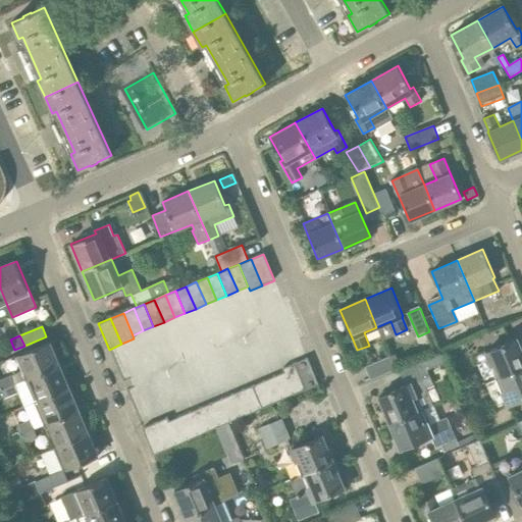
[(485,353),(496,378),(521,367),(521,350),(518,340),(485,353)]
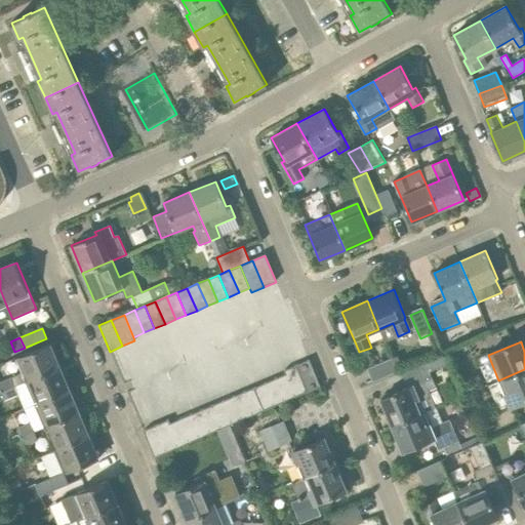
[(59,366),(50,344),(19,356),(26,370),(0,380),(0,389),(1,391),(14,386),(29,378),(59,366)]
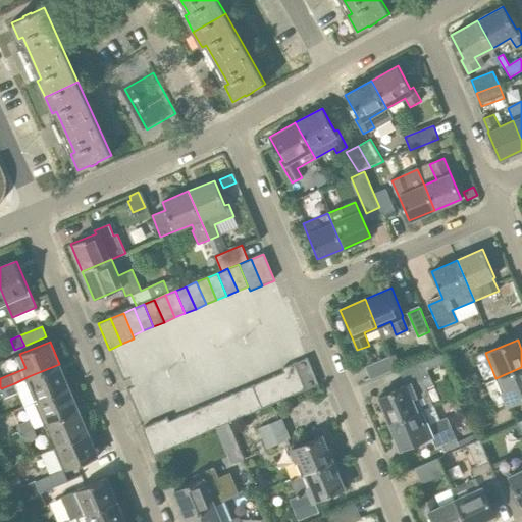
[(389,423),(422,409),(433,405),(426,388),(433,385),(427,370),(446,362),(441,351),(422,359),(402,367),(409,384),(379,398),(389,423)]
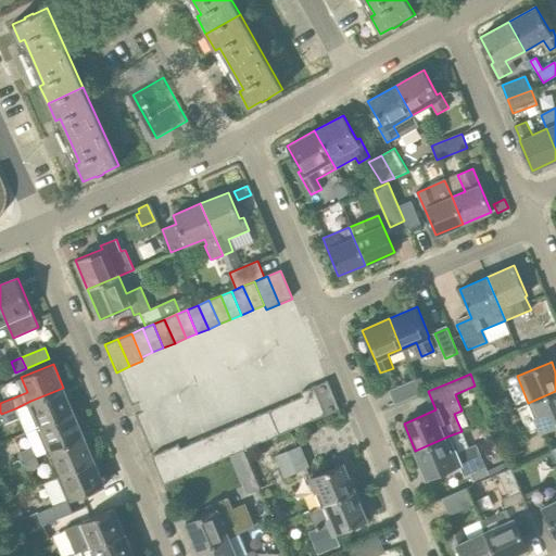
[(395,405),(421,394),(415,379),(389,390),(395,405)]
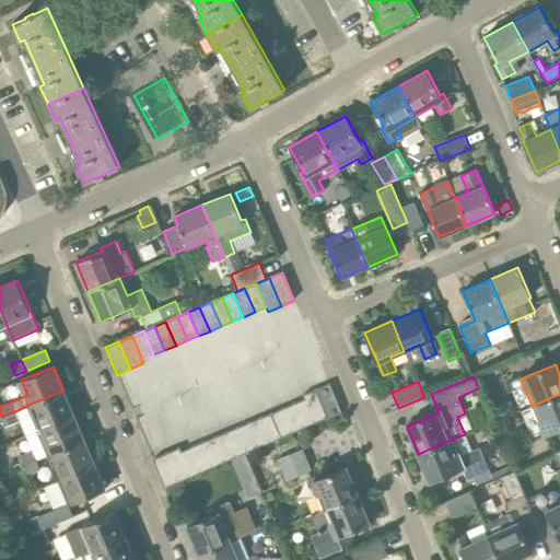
[(329,384),(316,389),(328,419),(342,412),(329,384)]
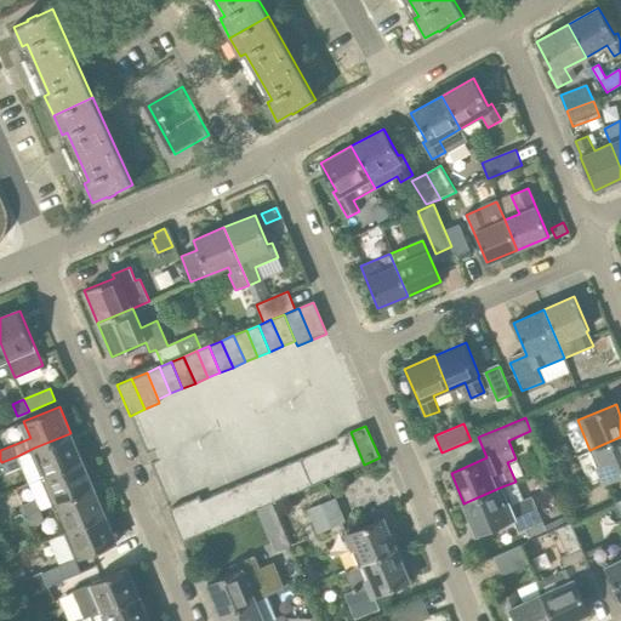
[(364,465),(351,432),(336,438),(337,443),(349,471),(364,465)]
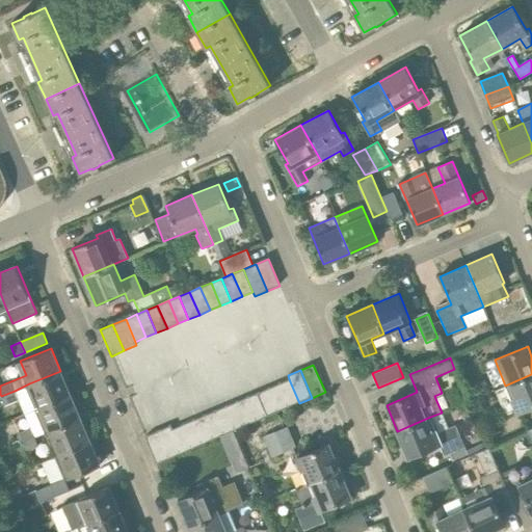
[(60,371),(29,383),(40,406),(70,394),(60,371)]
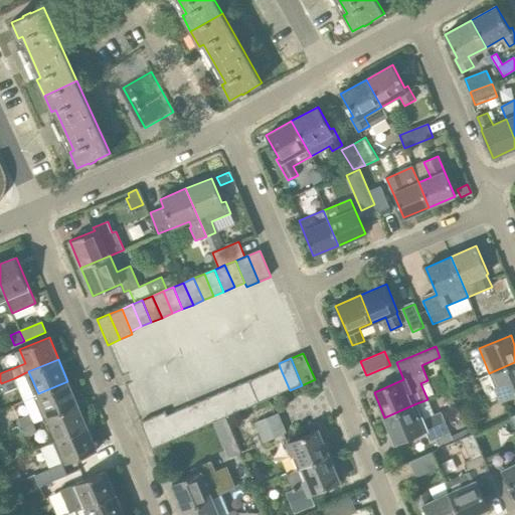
[(514,362),(489,373),(501,399),(514,392),(514,362)]
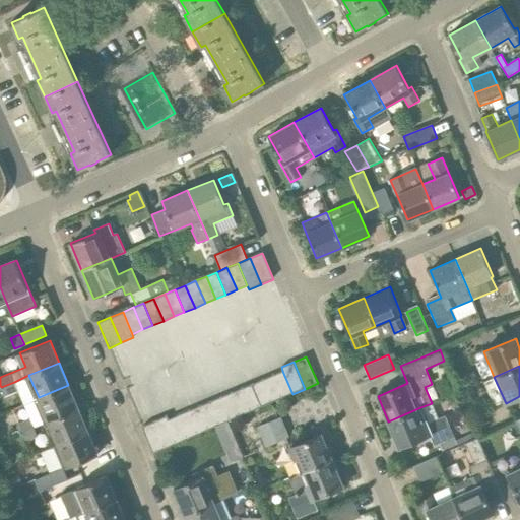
[(293,394),(282,371),(272,375),(281,398),(293,394)]
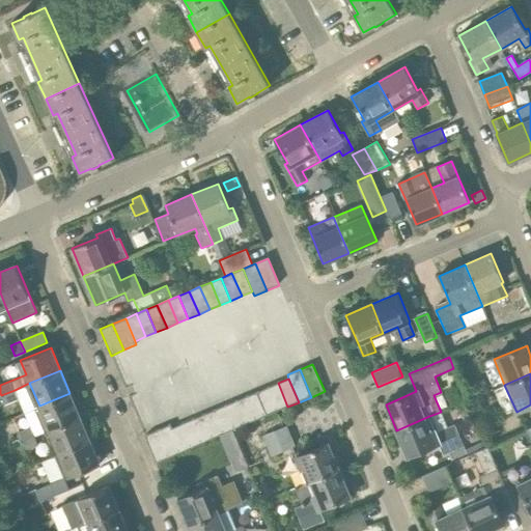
[(287,407),(278,383),(267,387),(277,412),(287,407)]
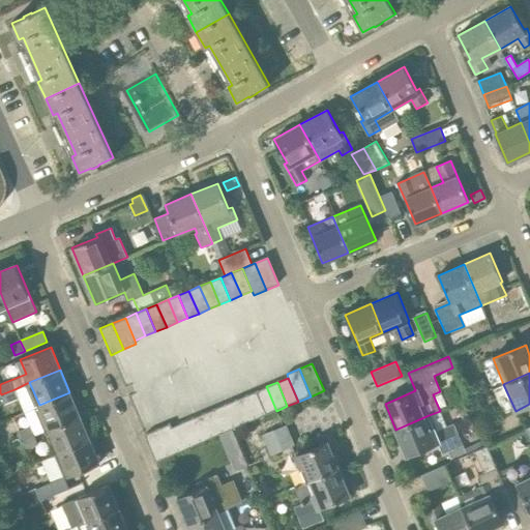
[(276,411),(266,386),(256,391),(266,415),(276,411)]
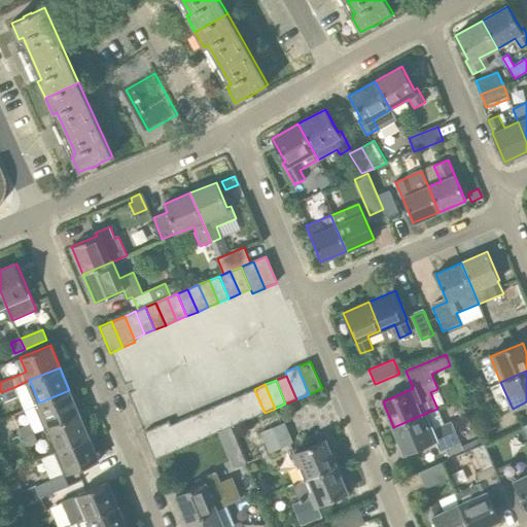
[(14,387),(1,392),(5,401),(19,396),(14,387)]
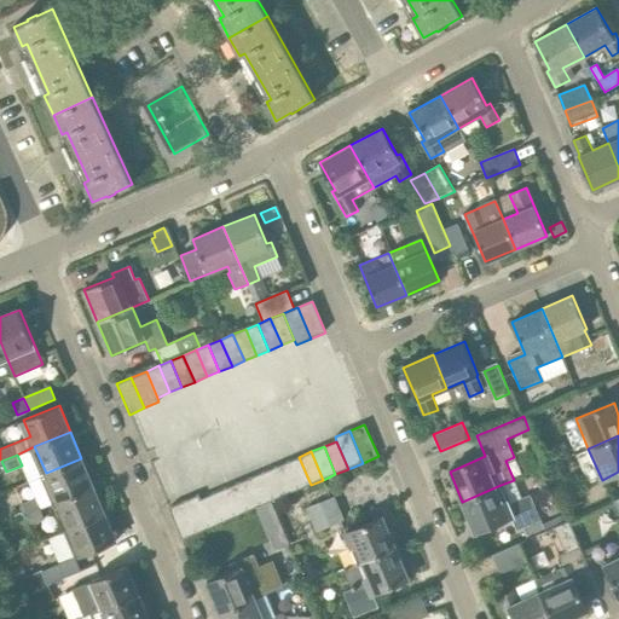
[(311,485),(299,457),(287,462),(299,490),(311,485)]
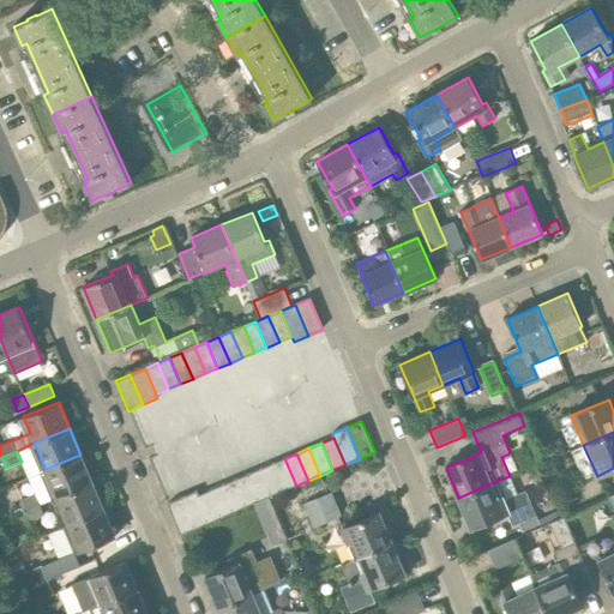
[(80,455),(46,469),(56,497),(92,482),(80,455)]
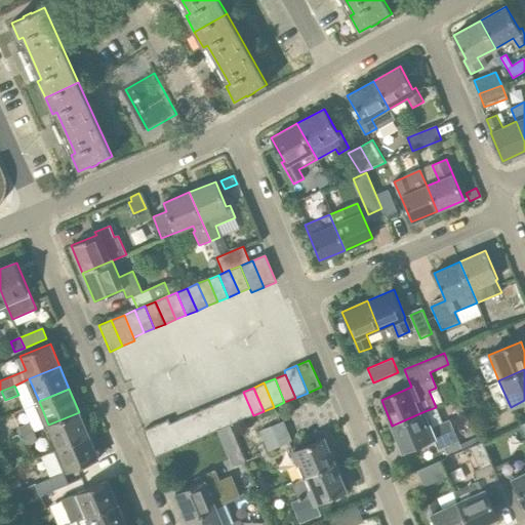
[(253,415),(243,392),(233,396),(242,420),(253,415)]
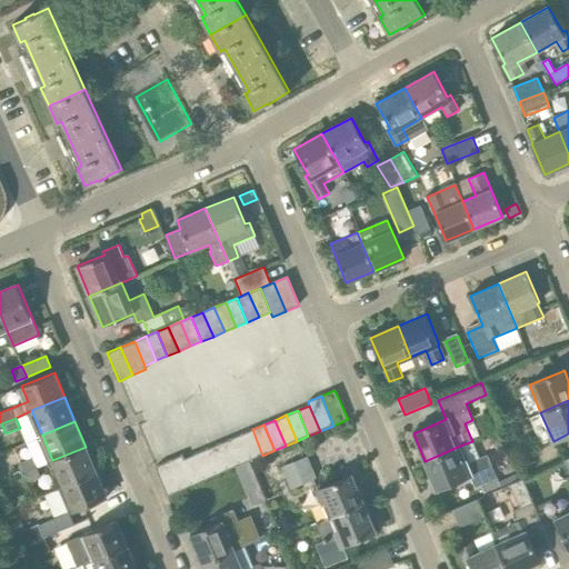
[(262,456),(252,429),(240,435),(251,460),(262,456)]
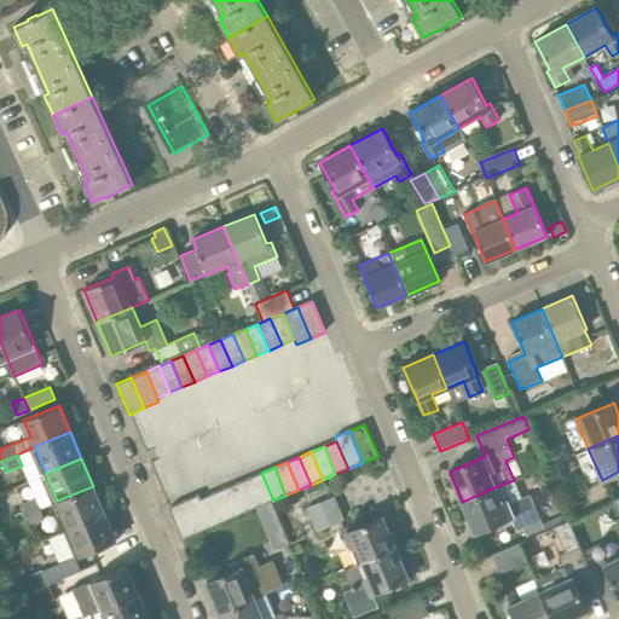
[(273,501),(261,473),(249,478),(261,505),(273,501)]
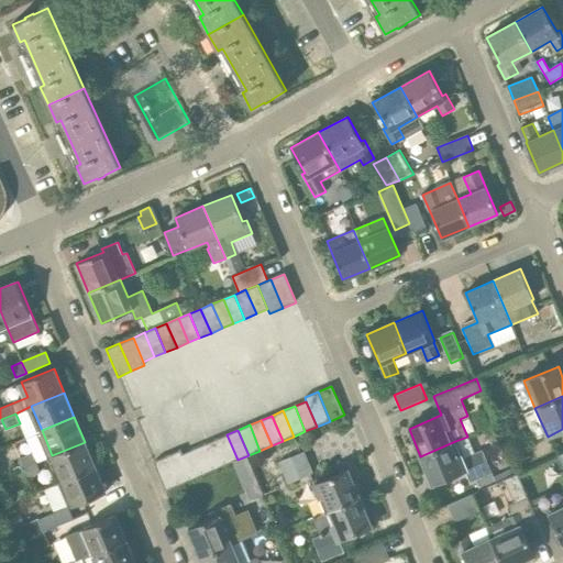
[(238,460),(227,434),(216,439),(225,465),(238,460)]
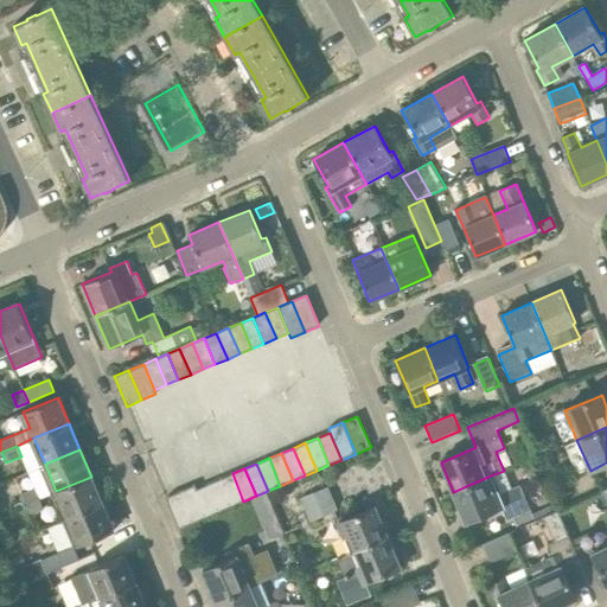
[(243,502),(232,473),(219,479),(231,506),(243,502)]
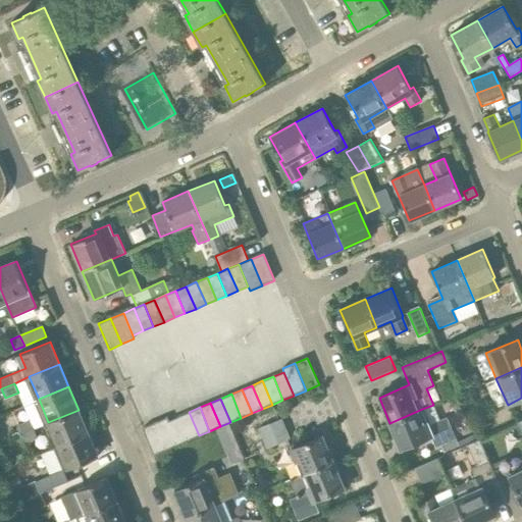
[(429,427),(422,409),(389,423),(401,450),(431,436),(438,455),(459,447),(448,419),(429,427)]
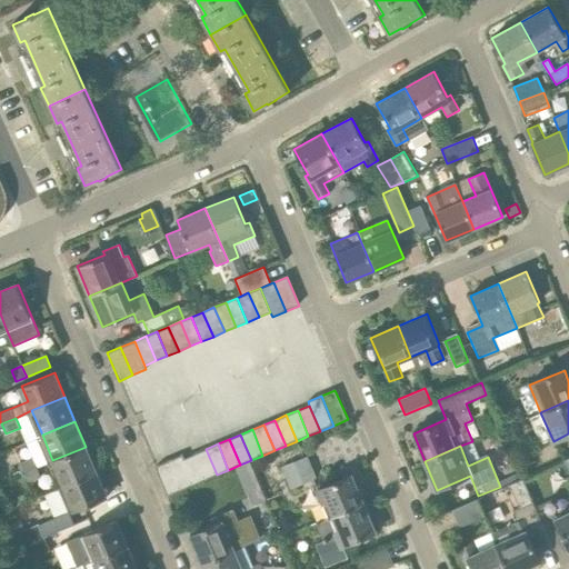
[(86,447),(52,460),(63,486),(97,472),(86,447)]
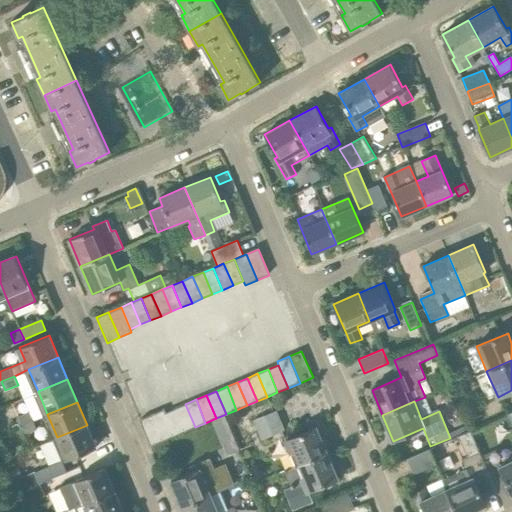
[(195,427),(185,404),(175,408),(185,431),(195,427)]
